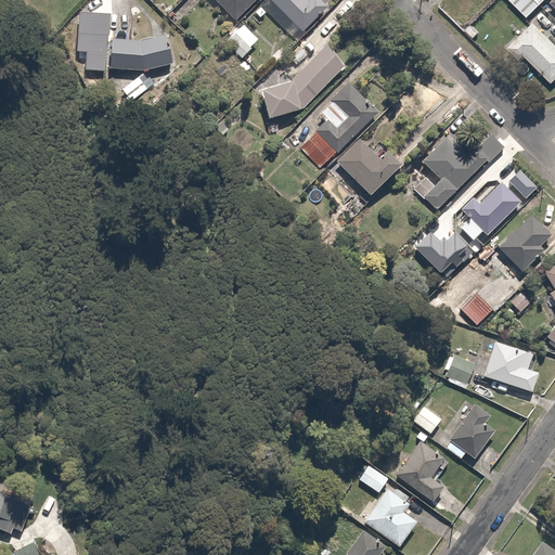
[(214,0),(234,17),(249,0),(214,0)]
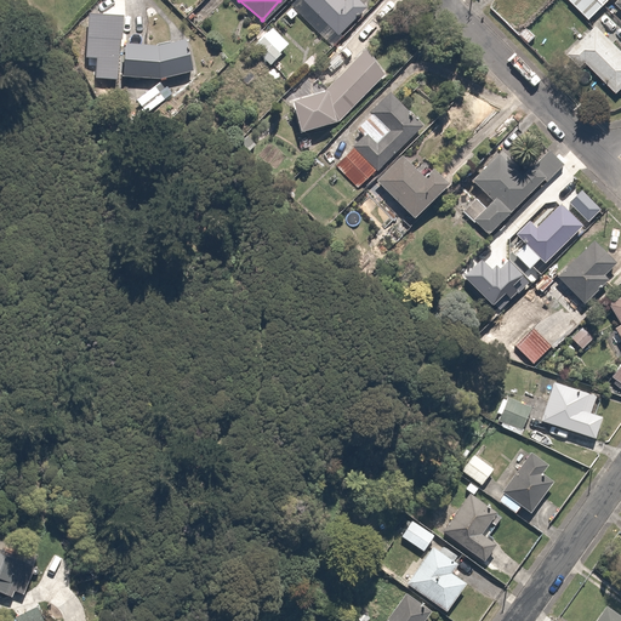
[(302,0),(341,35),(370,4),(365,0),(302,0)]
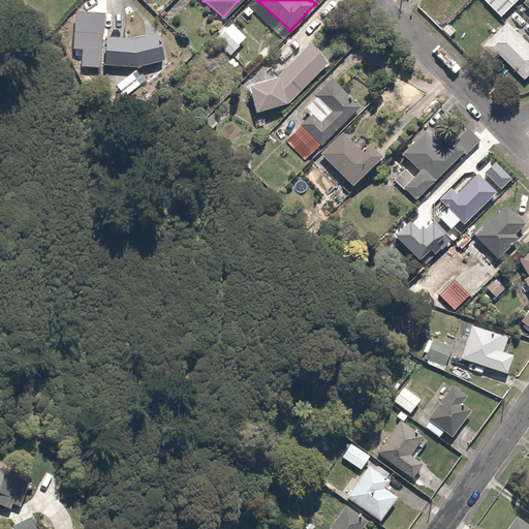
[(528,79),(528,78),(528,39),(511,22),(486,47),(497,57),(502,53),(528,79)]
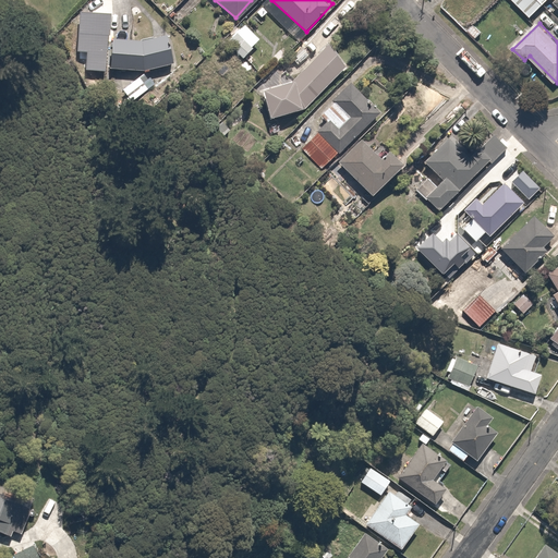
[(233,26),(221,39),(243,58),(254,45),(233,26)]
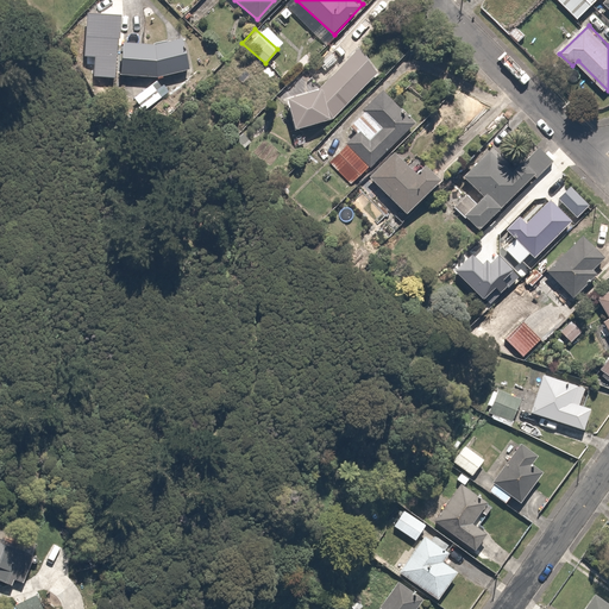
[(123,39),(120,71),(158,75),(190,64),(180,35),(157,43),(123,39)]
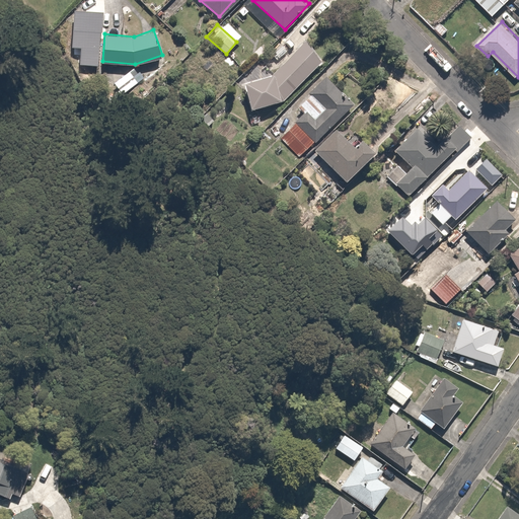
[(270,75),(244,81),(251,108),(281,101),(323,54),(304,36),(299,42),(290,33),(263,64),(272,72),(270,75)]
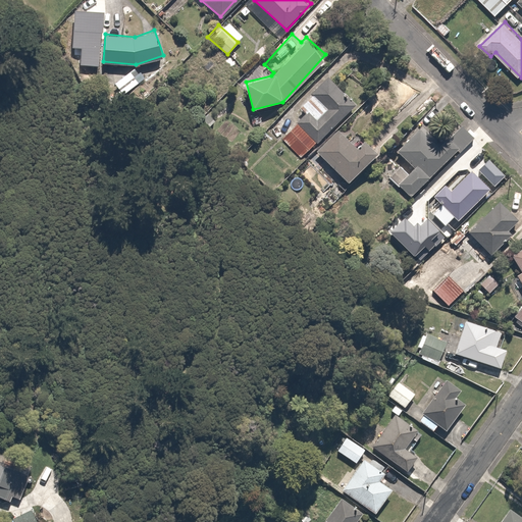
[(137,77),(129,69),(115,81),(121,89),(137,77)]
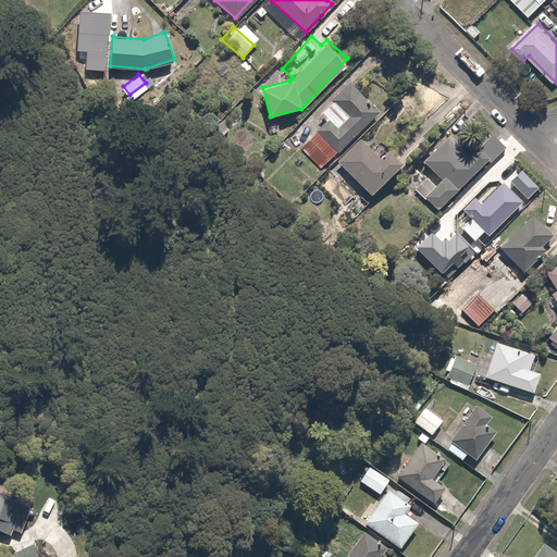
[(379,106),(347,78),(317,112),(323,119),(316,127),(318,131),(302,149),(324,168),(379,106)]
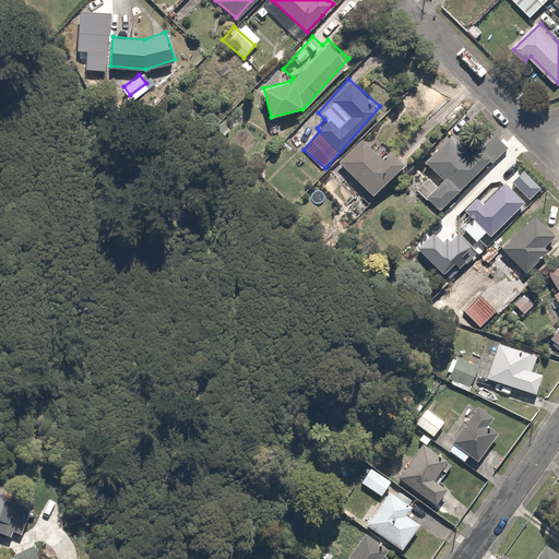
[(492,158),(479,145),(472,153),(452,135),(427,163),(443,178),(438,183),(429,175),(416,188),(441,212),(492,158)]
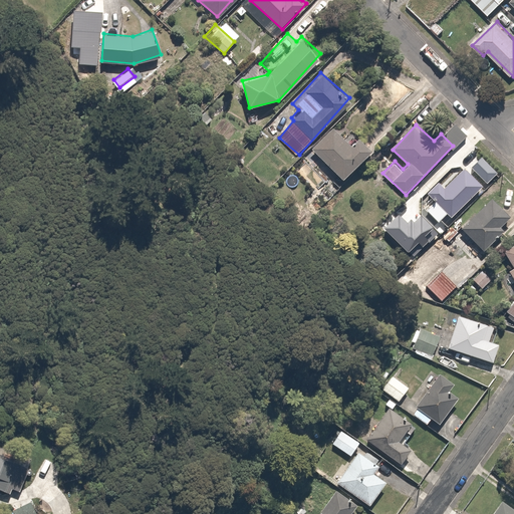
[(332,126),(310,150),(340,179),(370,148),(360,138),(353,146),(332,126)]
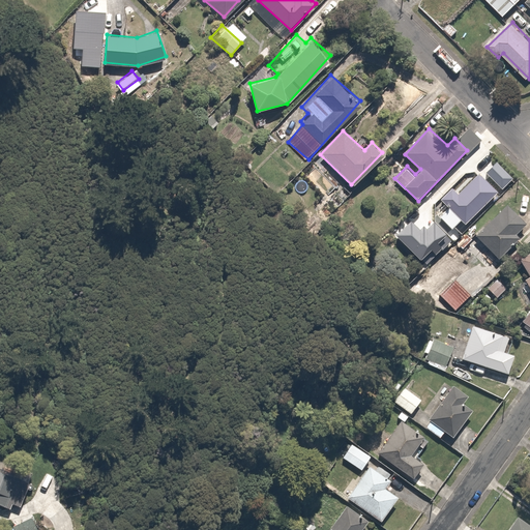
[(442,212),(439,215),(453,229),(463,219),(465,223),(497,188),(477,170),(458,192),(451,185),(439,198),(448,206),(442,212)]
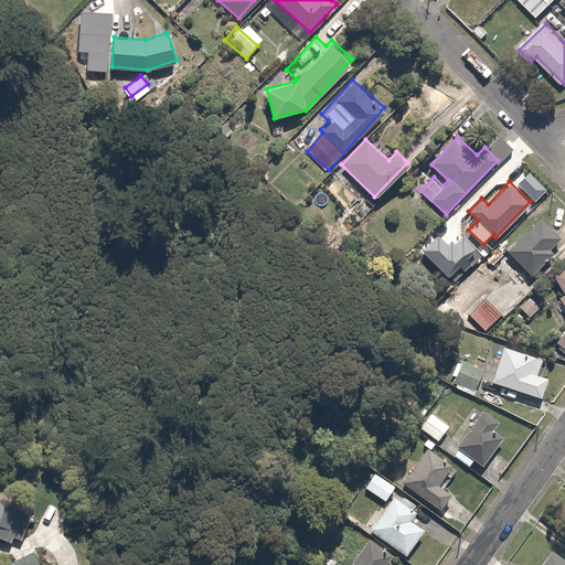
[(564,240),(541,215),(505,251),(529,275),(564,240)]
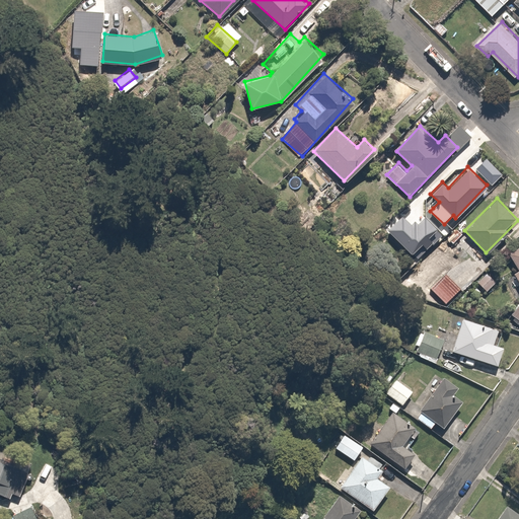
[(451,244),(464,232),(457,225),(444,238),(451,244)]
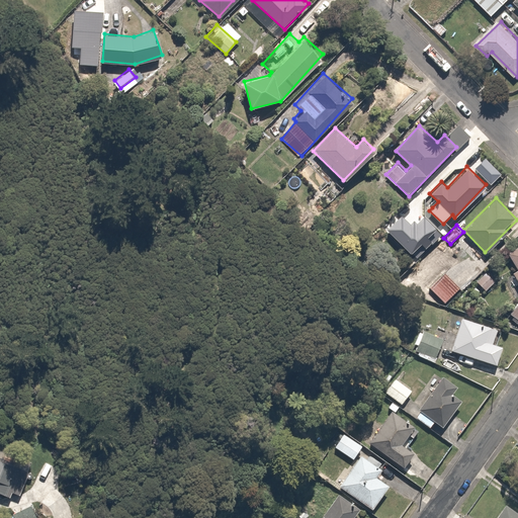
[(517,247),(509,253),(517,267),(511,271),(517,282),(517,247)]
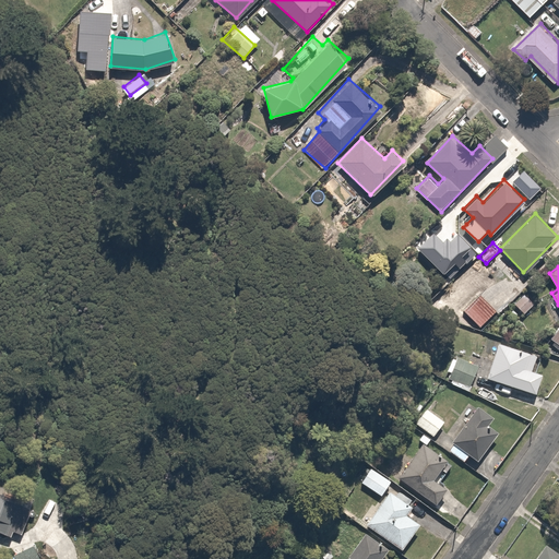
[(534,299),(524,292),(508,310),(519,319),(534,299)]
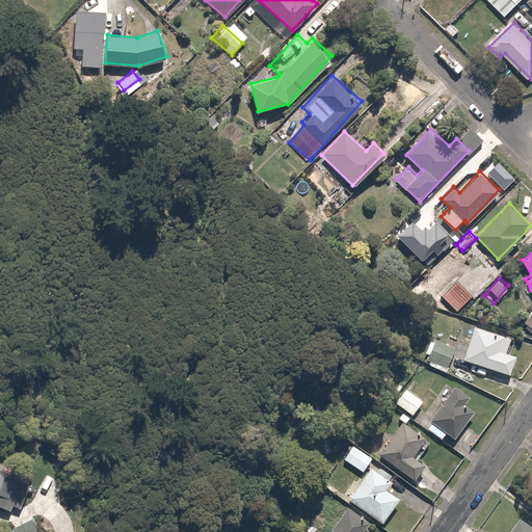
[(458,278),(441,295),(457,312),(474,296),(458,278)]
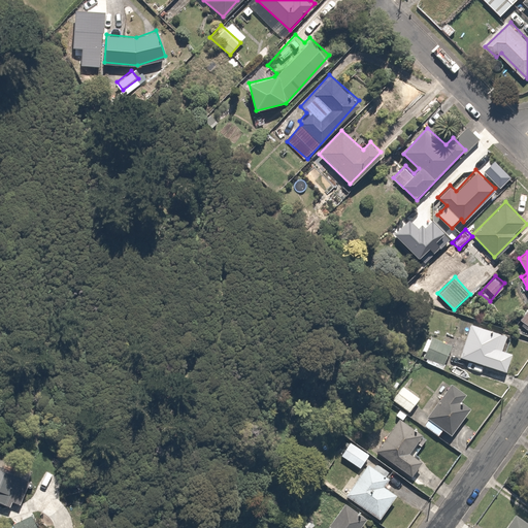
[(509,335),(471,322),(459,356),(503,372),(510,352),(504,349),(509,335)]
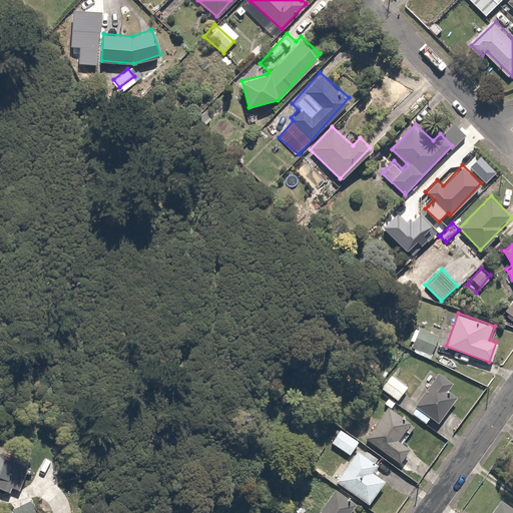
[(435,355),(443,334),(420,325),(412,346),(435,355)]
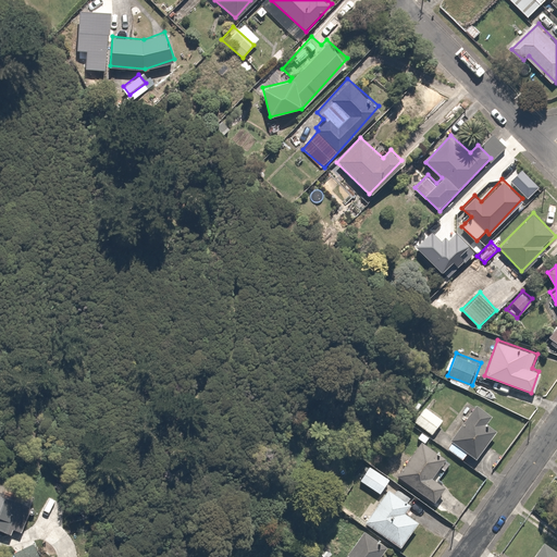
[(446,448),(460,460),(467,453),(474,458),(496,431),(486,423),(491,417),(475,405),(448,438),(452,441),(446,448)]
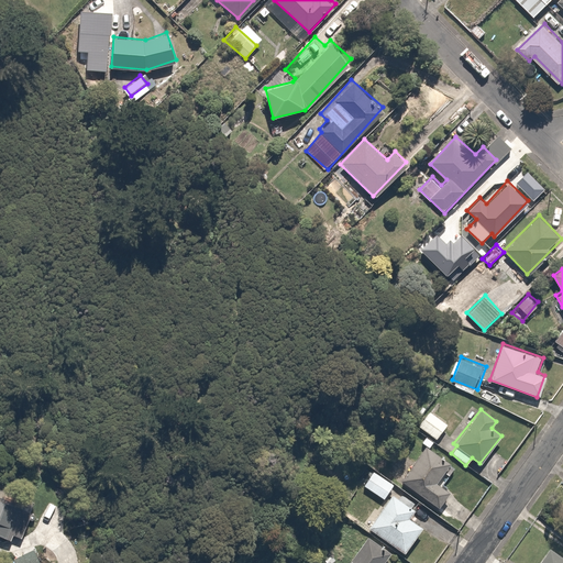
[(435,438),(446,423),(430,410),(419,424),(435,438)]
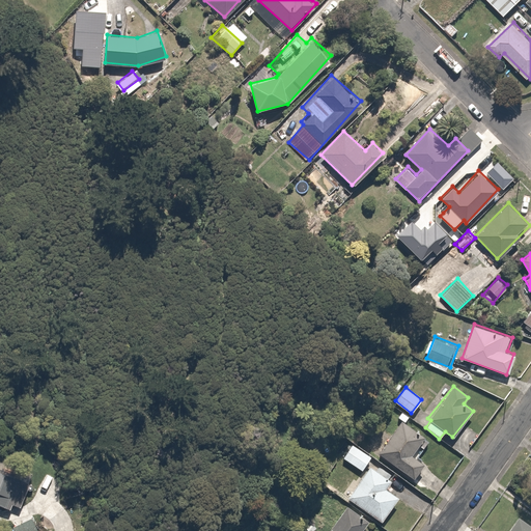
[(426,438),(404,419),(378,451),(408,477),(419,463),(411,456),(426,438)]
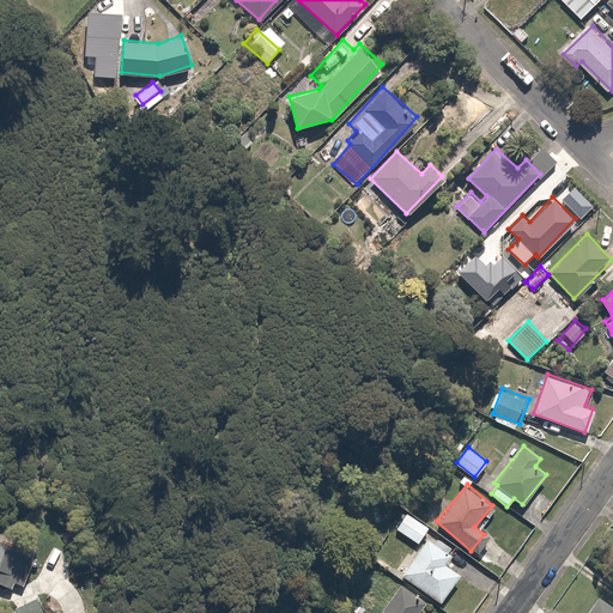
[(416,542),(426,527),(405,513),(394,528),(416,542)]
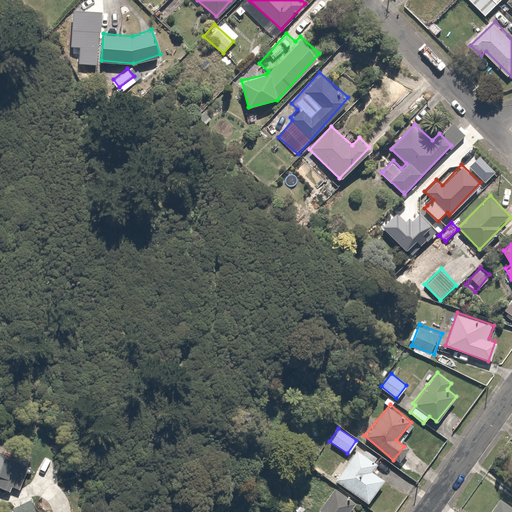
[(378,462),(354,447),(333,480),(371,504),(386,480),(372,471),(378,462)]
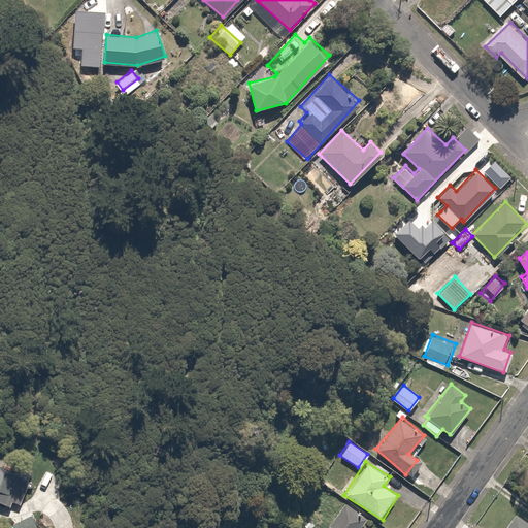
[(0,502),(11,507),(24,479),(0,468),(0,502)]
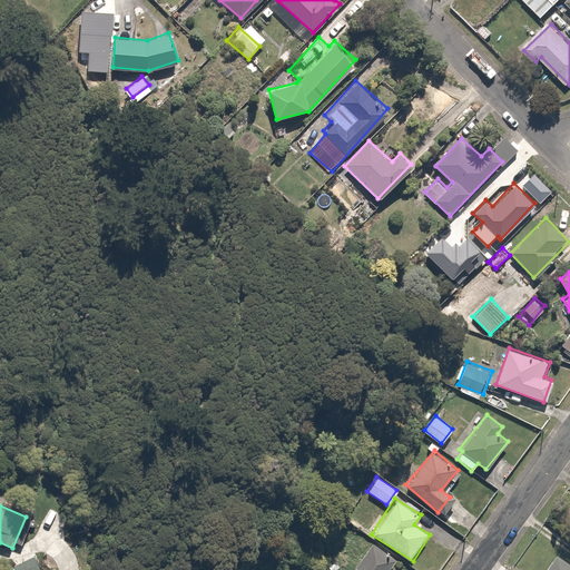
[(387,569),(396,559),(372,542),(352,569),(387,569)]
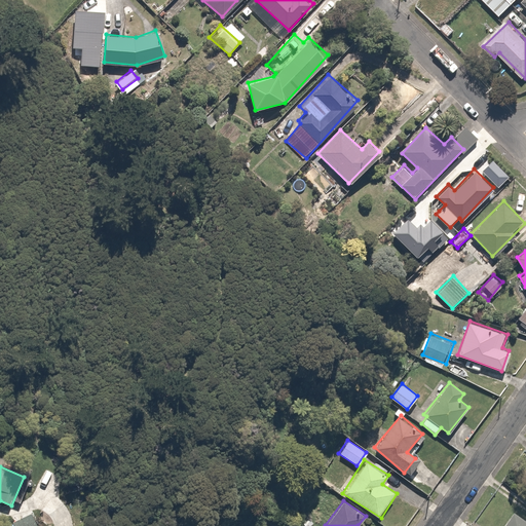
[(525,525),(525,519),(514,511),(501,525),(525,525)]
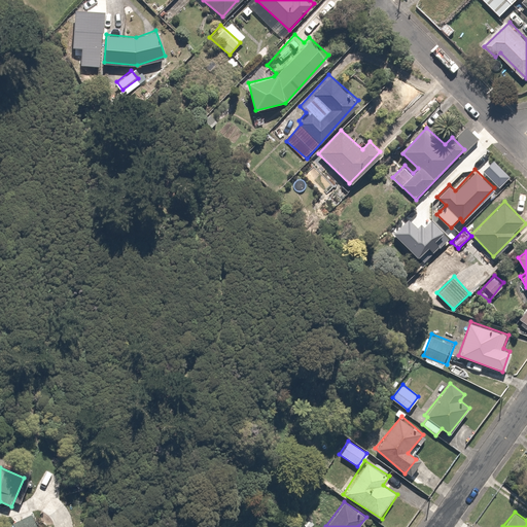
[(38,526),(31,514),(13,523),(15,526),(38,526)]
